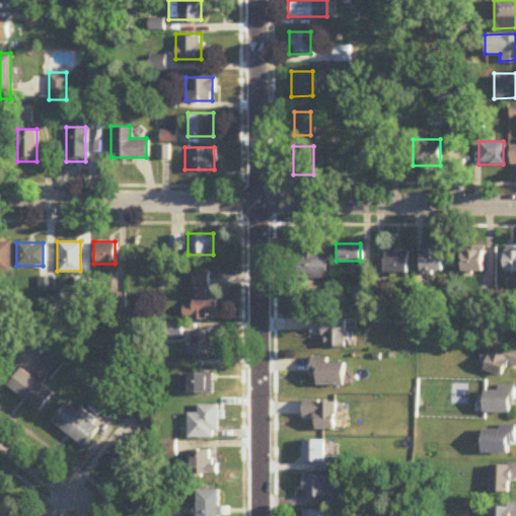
[(515,244),(504,244),(504,277),(515,277),(515,244)]
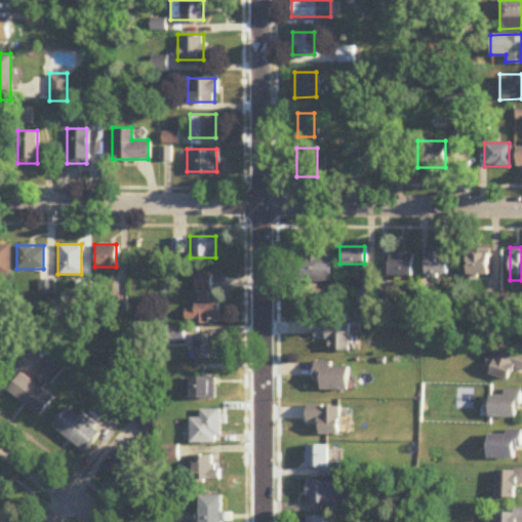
[(325,248),(305,248),(305,282),(325,282),(325,248)]
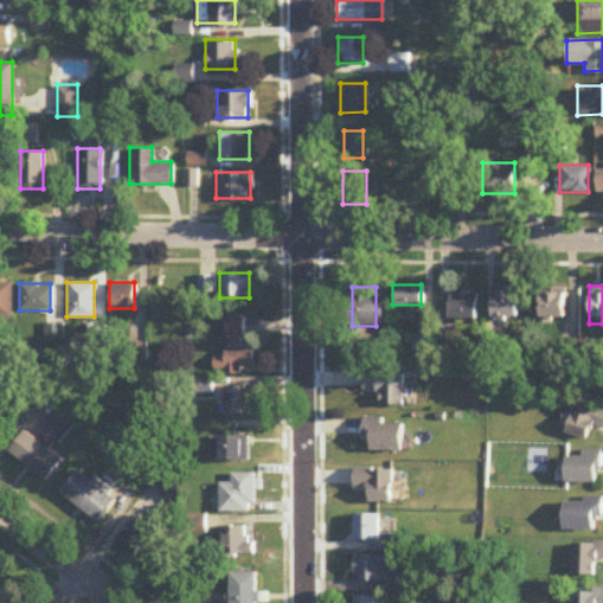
[(564,287),(538,287),(538,316),(564,316),(564,287)]
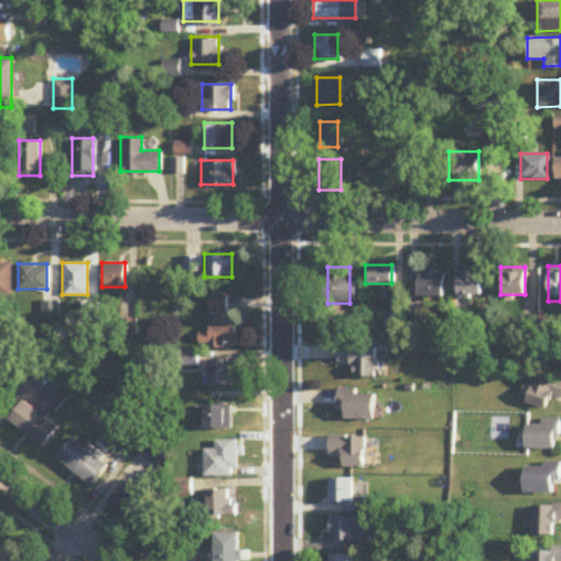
[(442,269),(416,269),(416,294),(442,294),(442,269)]
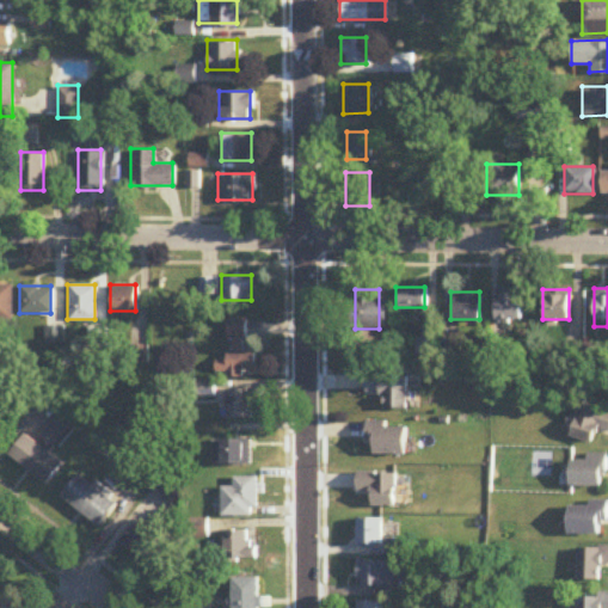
[(493,320),(520,320),(520,292),(493,292),(493,320)]
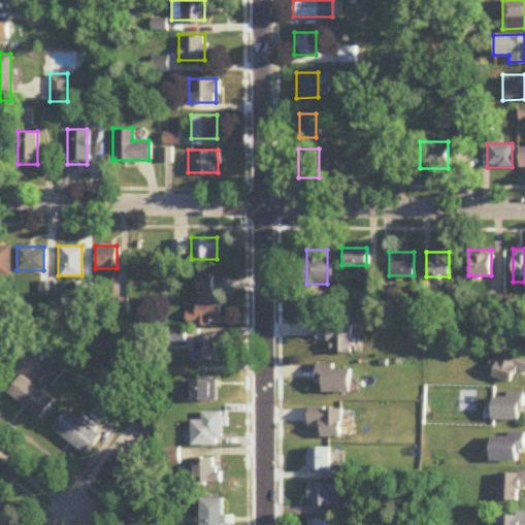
[(209,274),(194,275),(195,308),(185,309),(185,322),(219,321),(219,301),(209,301),(209,274)]
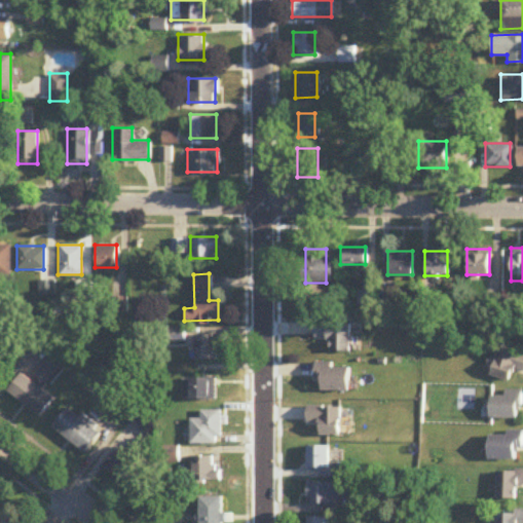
[(346,349),(346,321),(311,321),(311,337),(326,337),(326,349),(346,349)]
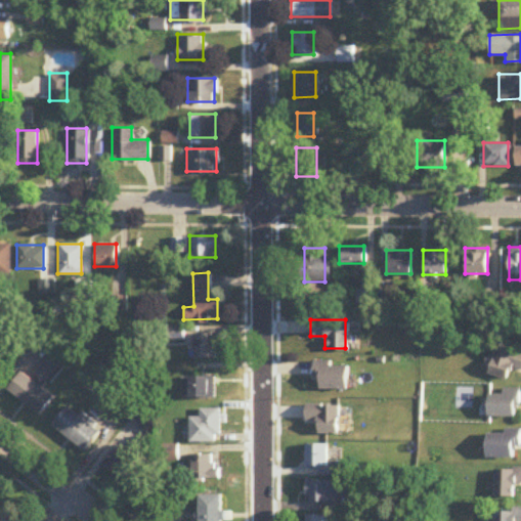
[(218,357),(218,331),(192,331),(192,357),(218,357)]
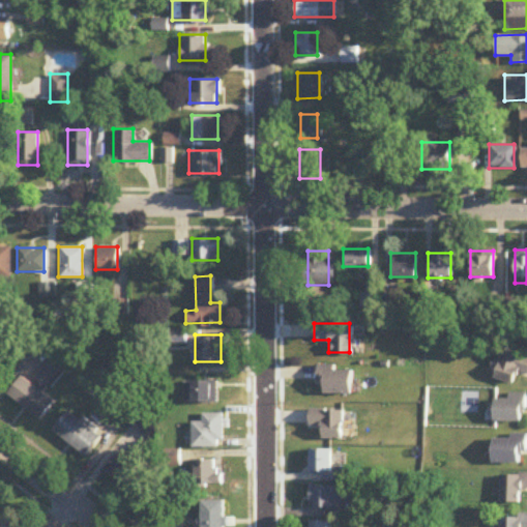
[(513,371),(526,374),(526,371),(526,356),(497,350),(491,377),(510,381),(513,371)]
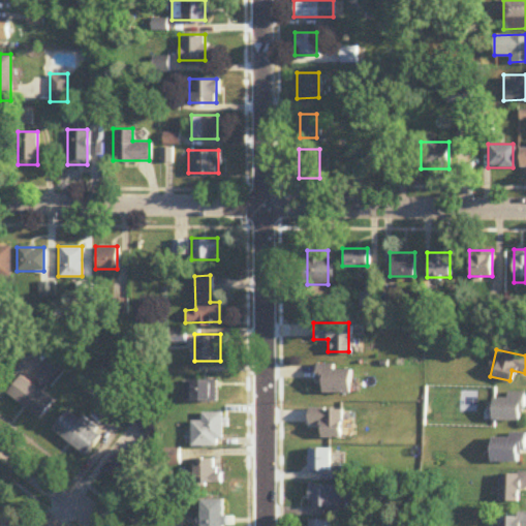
[(61,366),(49,357),(34,375),(47,385),(61,366)]
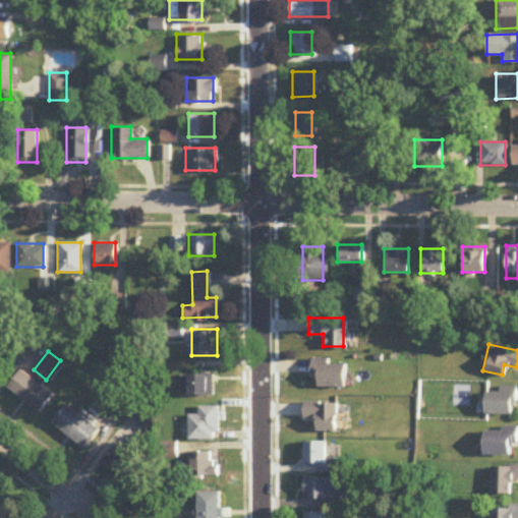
[(342,385),(342,362),(327,362),(327,357),(308,357),(308,377),(314,377),(314,385),(342,385)]
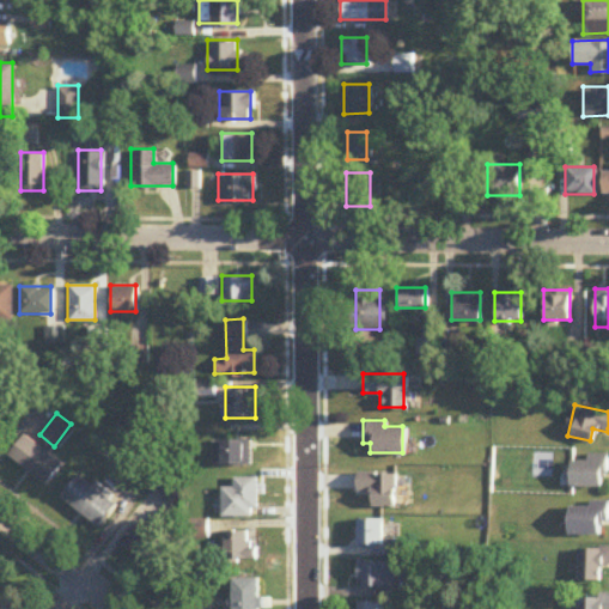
[(43,483),(60,463),(23,433),(6,452),(43,483)]
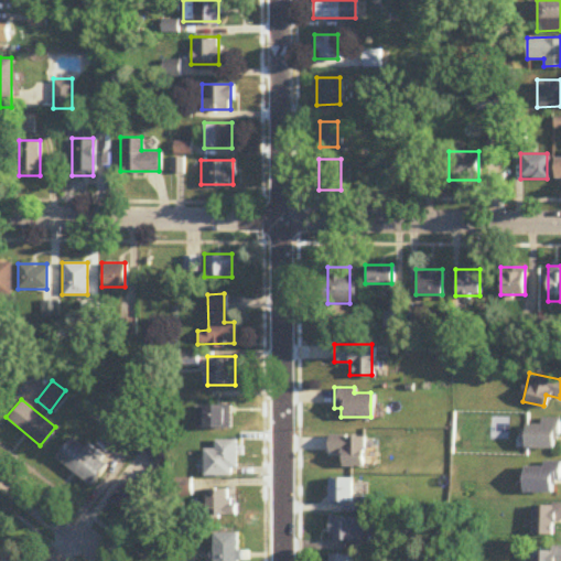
[(230,402),(202,402),(202,427),(230,427),(230,402)]
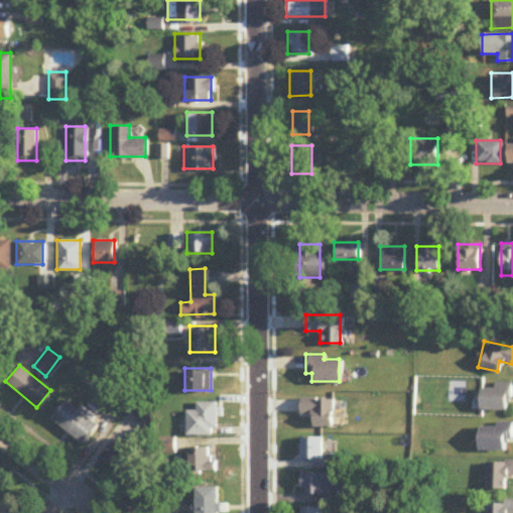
[(508,380),(492,380),(492,387),(478,387),(478,409),(508,409),(508,380)]
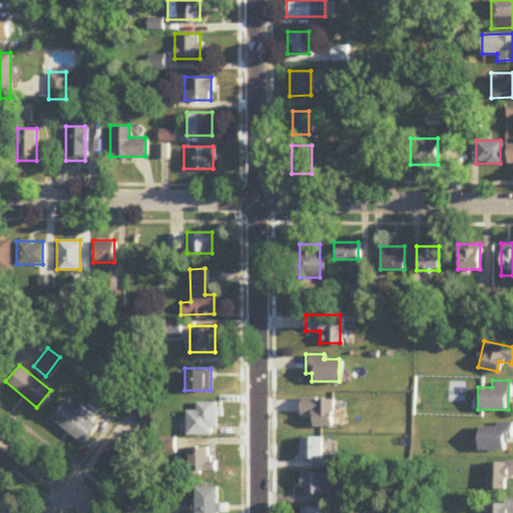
[(49,417),(80,442),(97,422),(66,396),(49,417)]
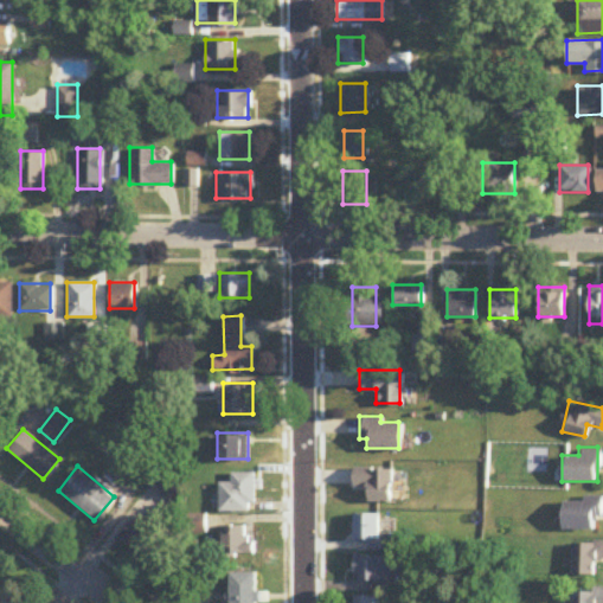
[(389,500),(389,467),(351,467),(351,487),(365,487),(365,500),(389,500)]
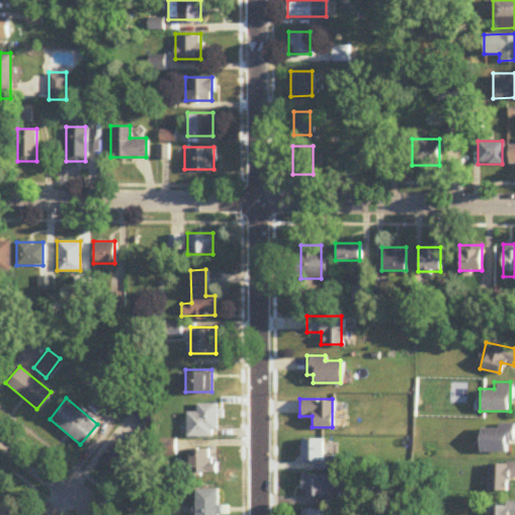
[(196,403),(196,412),(186,411),(186,435),(216,435),(216,403),(196,403)]
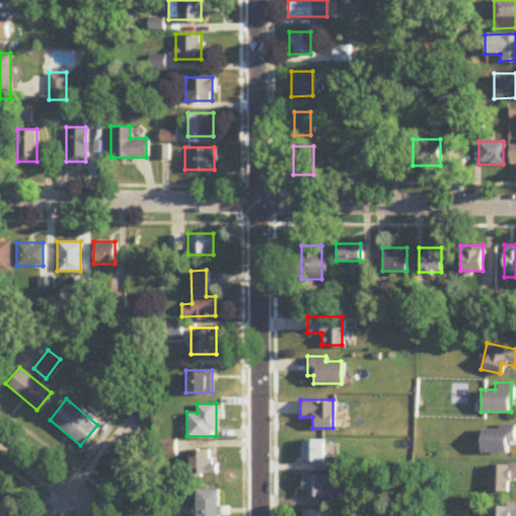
[(513,442),(513,426),(480,426),(480,452),(507,452),(507,442),(513,442)]
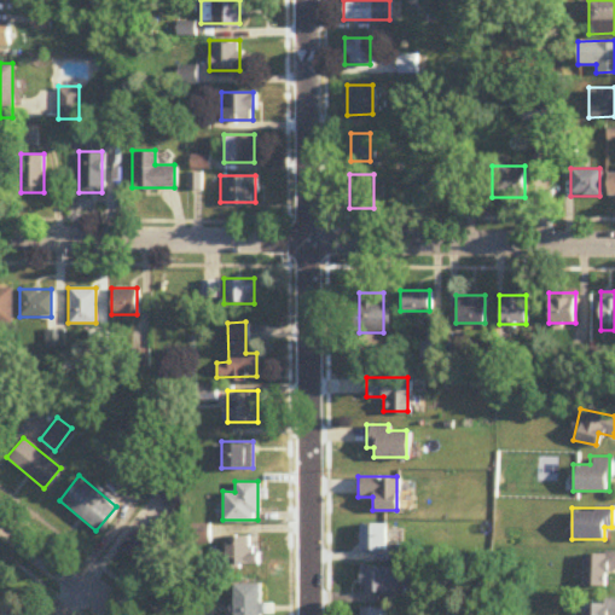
[(383,522),(358,522),(358,549),(383,549),(383,522)]
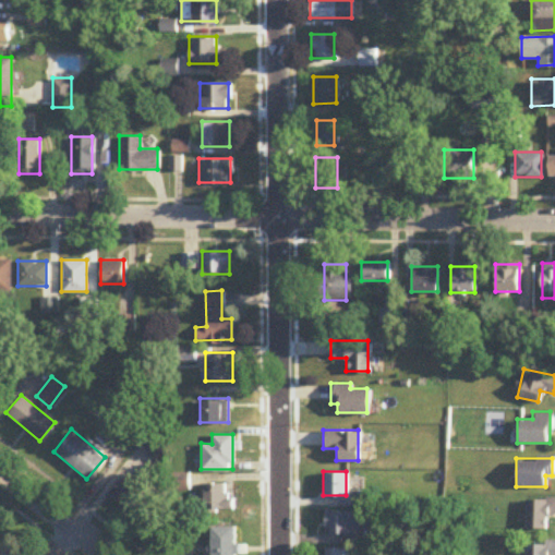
[(141,521),(156,502),(121,473),(106,494),(141,521)]
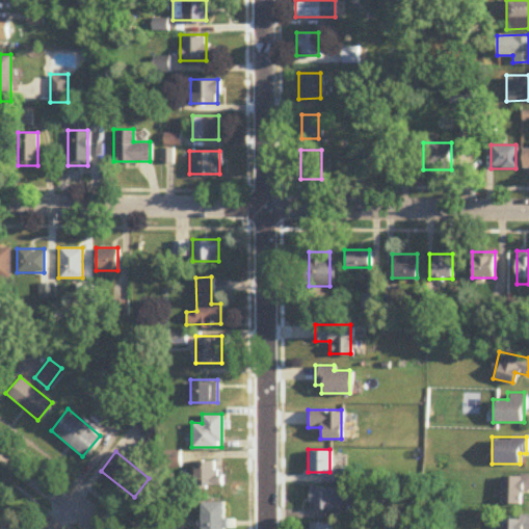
[(194,486),(218,486),(218,460),(193,460),(194,486)]
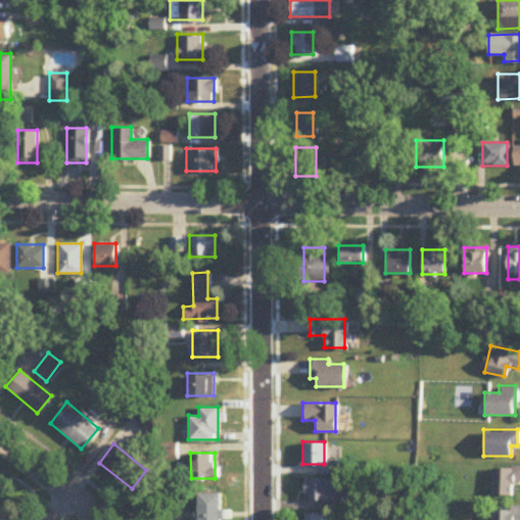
[(519,466),(491,466),(491,494),(512,494),(512,481),(519,481),(519,466)]
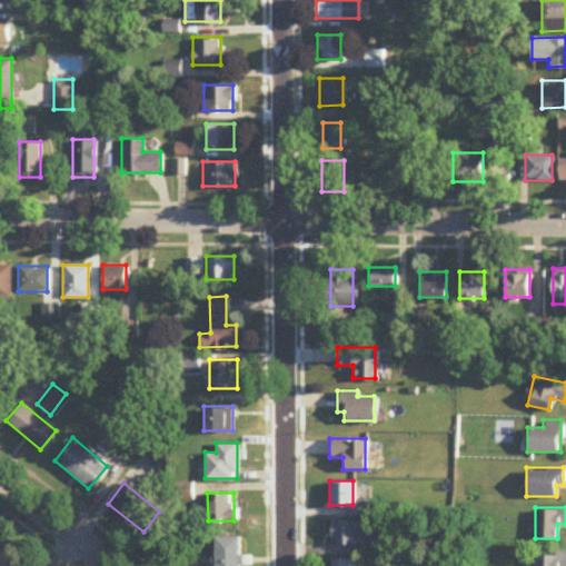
[(330,544),(365,544),(365,520),(330,520),(330,544)]
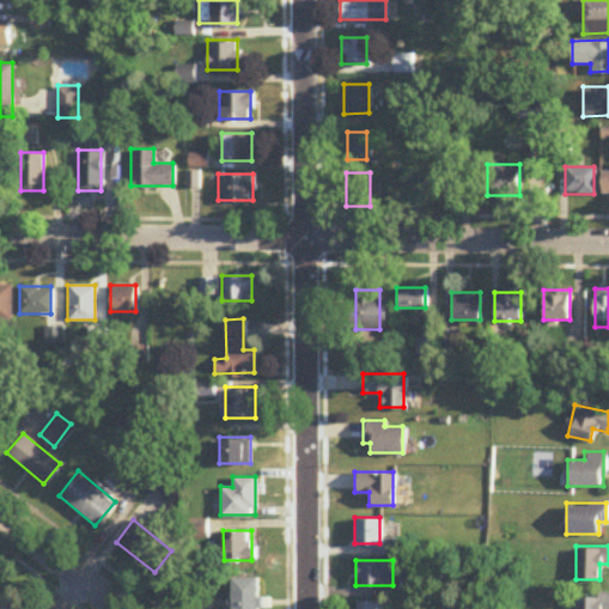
[(256,608),(256,578),(231,578),(231,608),(256,608)]
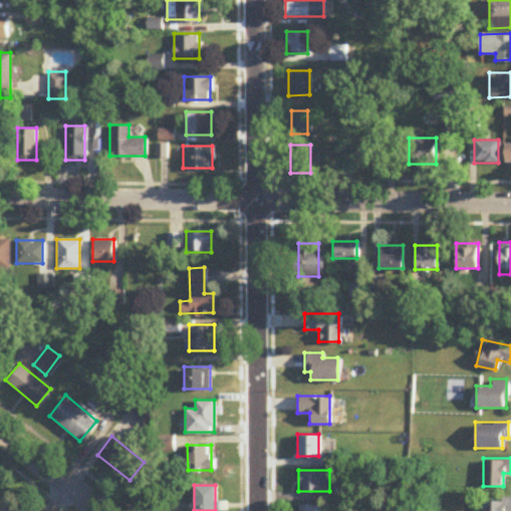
[(510,510),(510,497),(482,498),(482,510),(510,510)]
